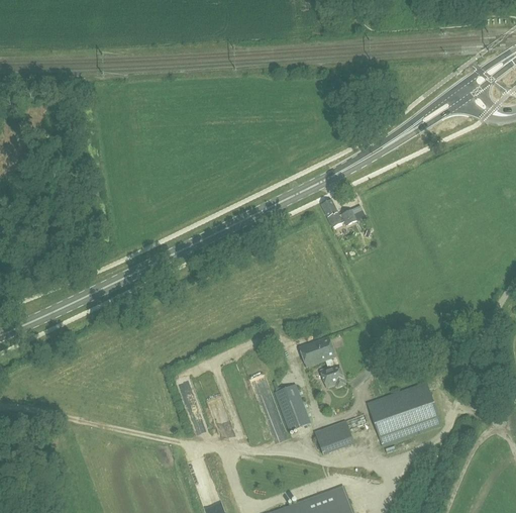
[(330,197),(320,202),(331,225),(344,219),(345,222),(355,218),(350,207),(338,213),(330,197)]
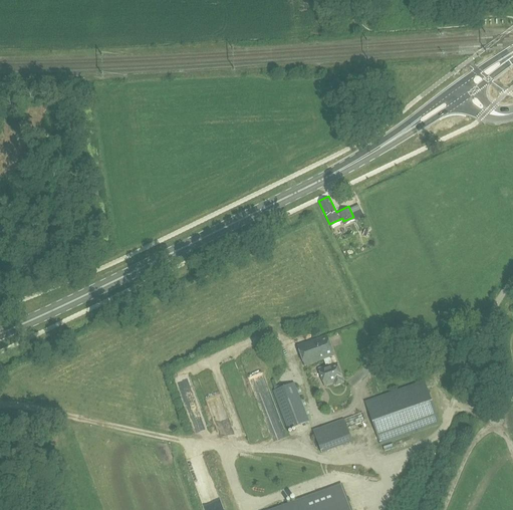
[(357,202),(348,206),(353,217),(362,212),(357,202)]
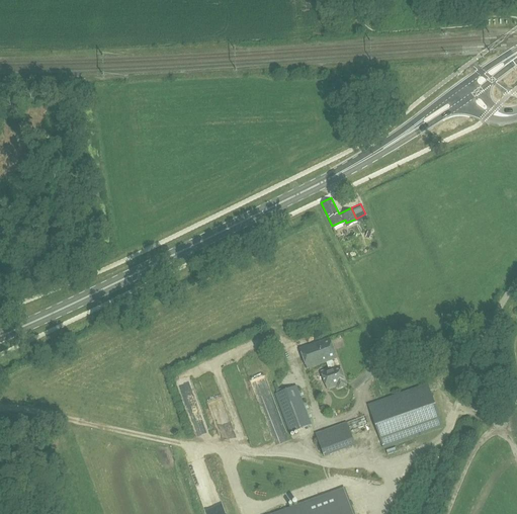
[(345,382),(328,335),(298,345),(306,365),(325,358),(328,365),(320,368),(326,386),(336,382),(337,386),(345,382)]
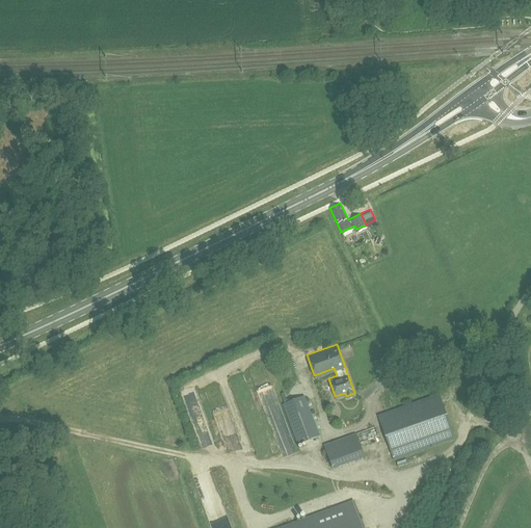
[(266,364),(253,365),(254,376),(267,375),(266,364)]
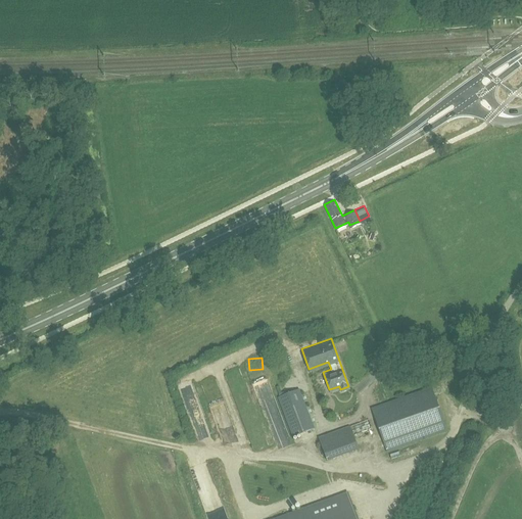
[(240,376),(233,379),(236,386),(243,383),(240,376)]
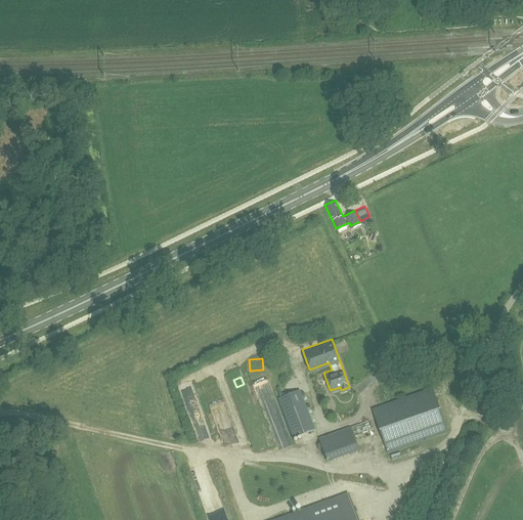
[(511,381),(504,383),(506,392),(513,391),(511,381)]
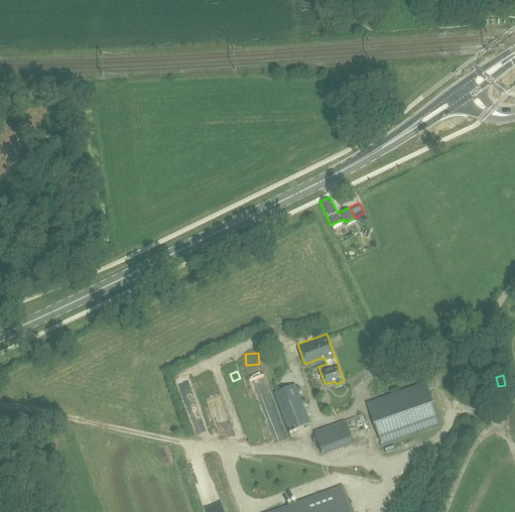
[(424,379),(385,393),(366,400),(381,443),(439,422),(424,379)]
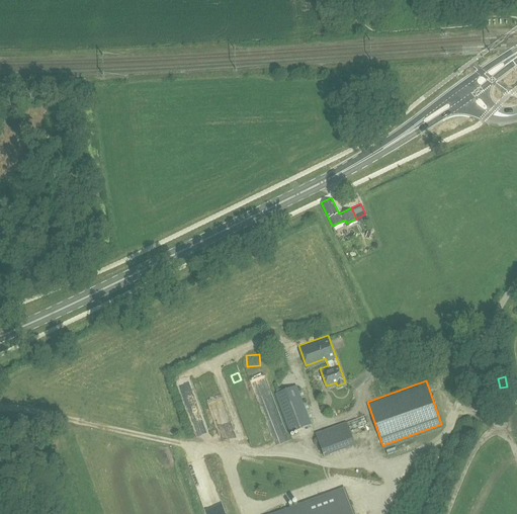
[(289,429),(309,422),(310,421),(295,382),(274,391),(289,429)]
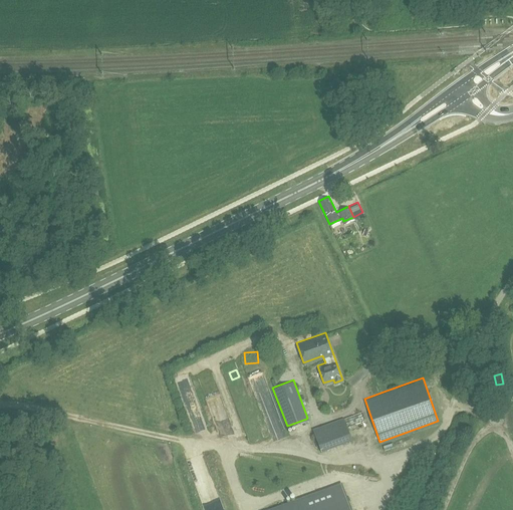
[(223,397),(220,384),(210,387),(213,400),(223,397)]
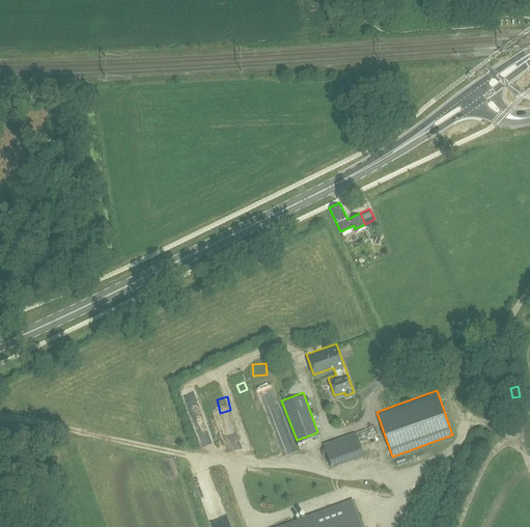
[(372,422),(322,441),(331,465),(363,452),(358,440),(378,434),(372,422)]
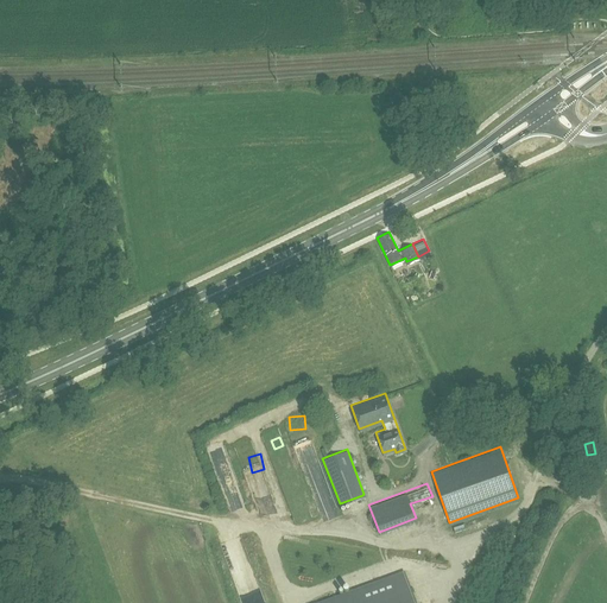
[(413,602),(404,573),(317,602),(413,602)]
